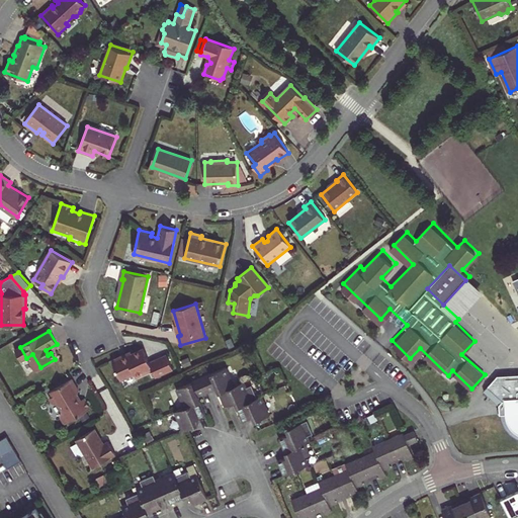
[(111,360),(120,380),(134,374),(136,378),(152,371),(155,378),(173,370),(167,355),(150,362),(143,348),(132,353),(131,352),(111,360)]
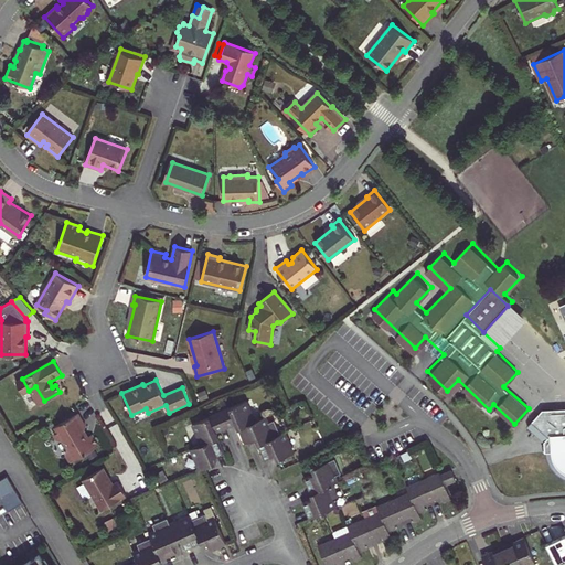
[(31,392),(23,395),(28,406),(35,403),(31,392)]
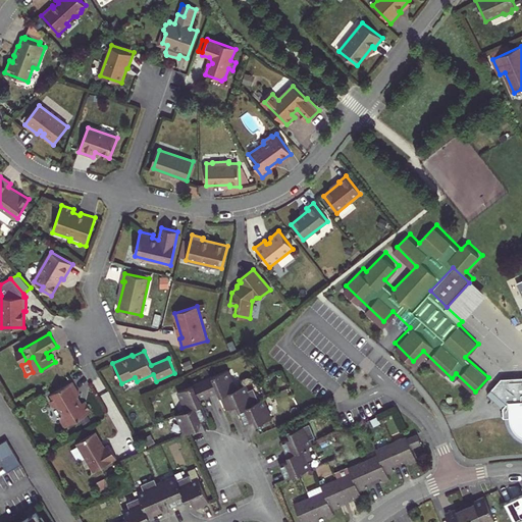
[(237,388),(228,370),(203,381),(209,395),(218,390),(220,396),(237,388)]
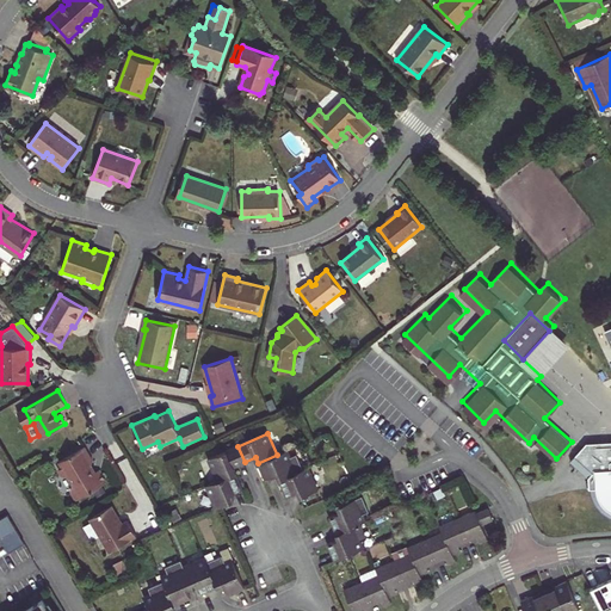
[(610,439),(586,442),(571,460),(587,475),(591,483),(598,483),(599,489),(602,497),(605,503),(610,506),(610,439)]
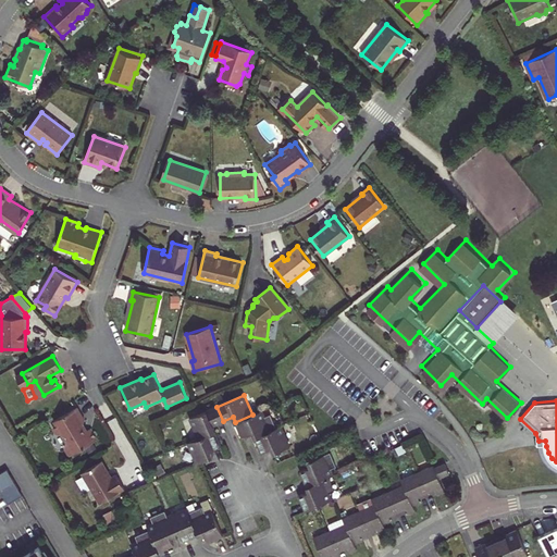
[(217,407),(189,418),(198,438),(215,431),(213,426),(223,421),(217,407)]
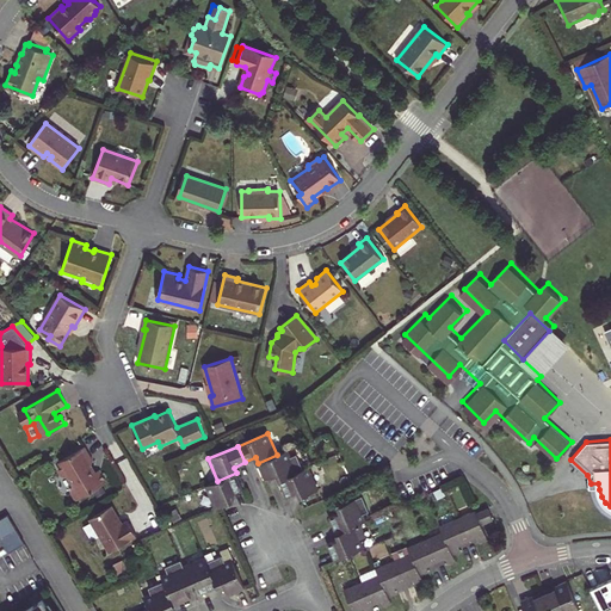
[(85,448),(59,462),(62,468),(59,469),(63,477),(69,479),(74,486),(72,492),(76,500),(106,483),(99,470),(94,473),(91,467),(93,462),(85,448)]
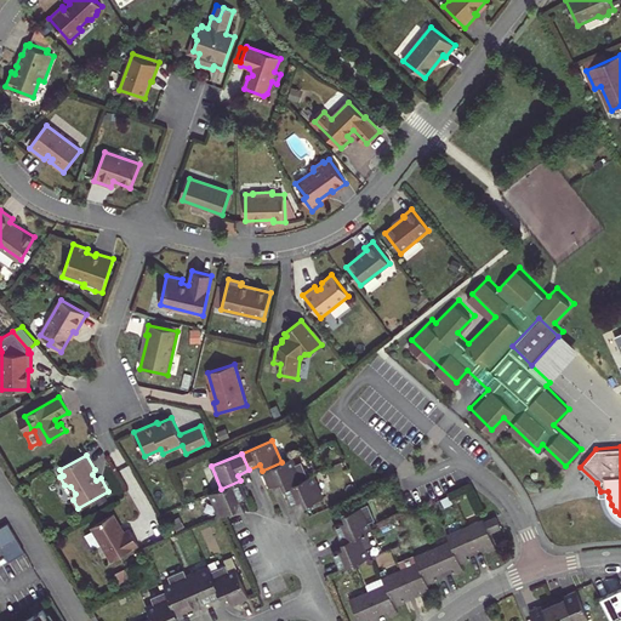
[(281,462),(262,471),(269,488),(281,482),(284,488),(308,477),(302,461),(295,465),(292,457),(281,462)]
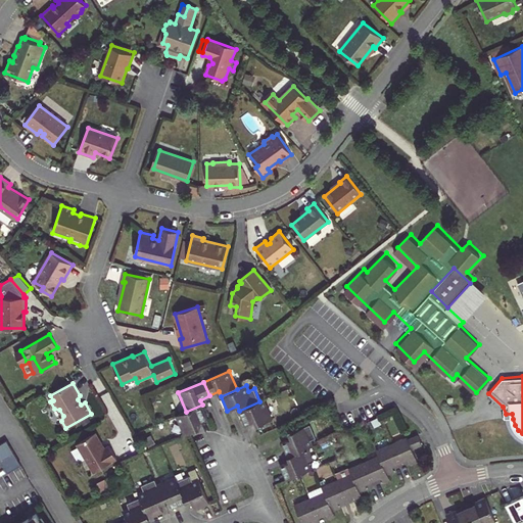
[(257,425),(273,419),(264,399),(259,401),(239,411),(245,425),(254,421),(257,425)]
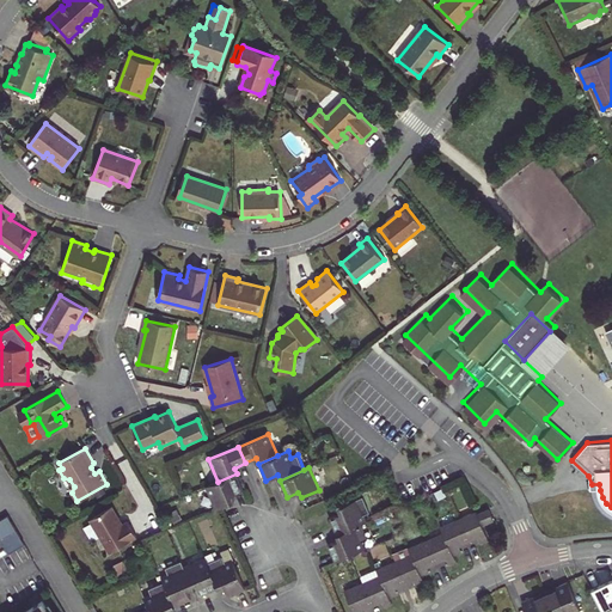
[(218,482),(207,487),(216,508),(234,501),(233,495),(244,490),(237,473),(218,482)]
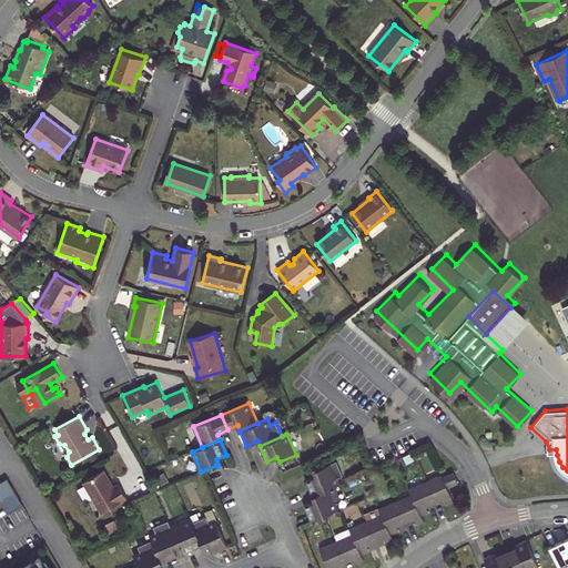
[(313,496),(335,486),(340,484),(337,477),(343,475),(337,460),(314,470),(316,476),(306,480),(313,496)]
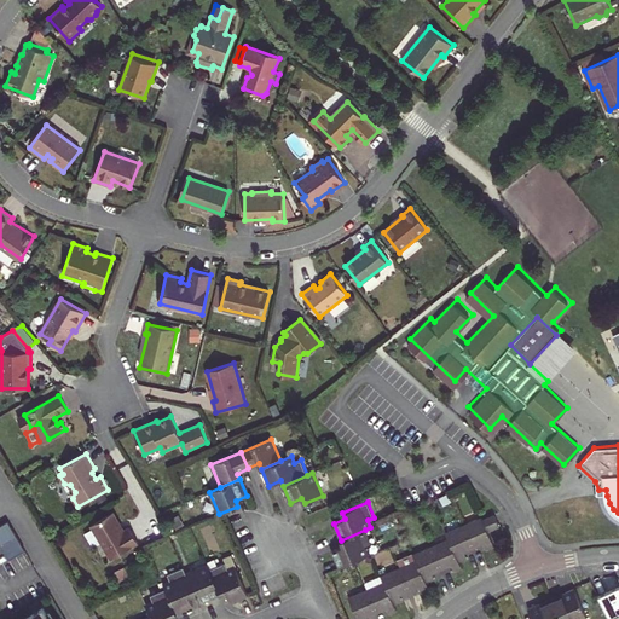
[(125,530),(114,512),(92,525),(111,559),(139,543),(129,527),(125,530)]
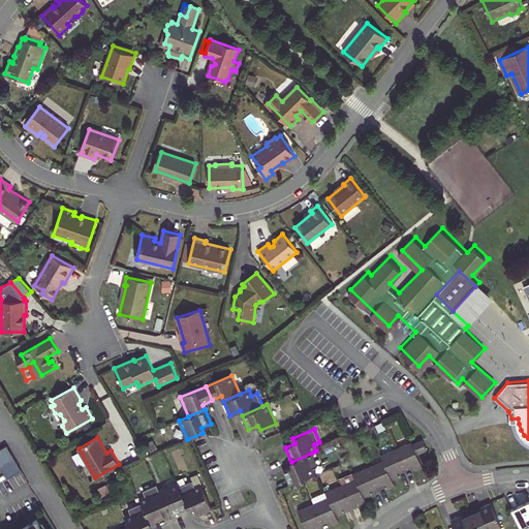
[(423,440),(412,444),(416,454),(427,448),(423,440)]
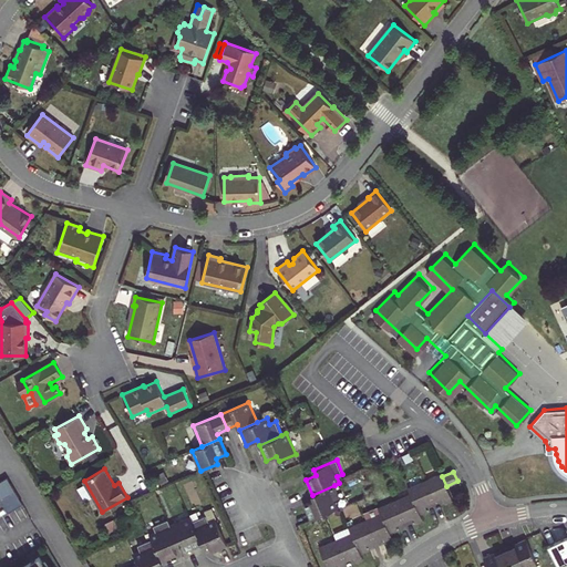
[(441,474),(425,481),(434,503),(443,498),(445,504),(453,501),(446,486),(442,476),(441,474)]
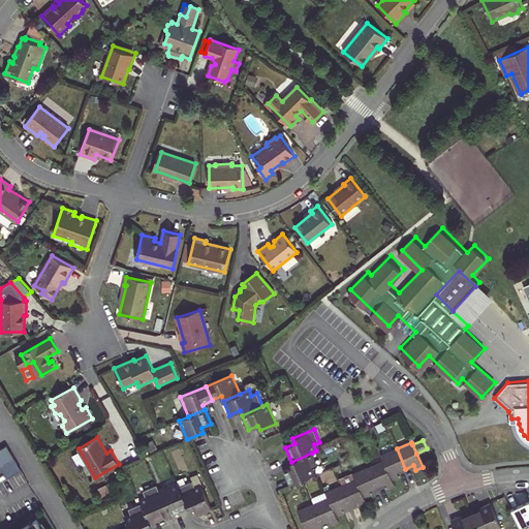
[(6,445),(0,448),(0,465),(7,478),(22,470),(6,445)]
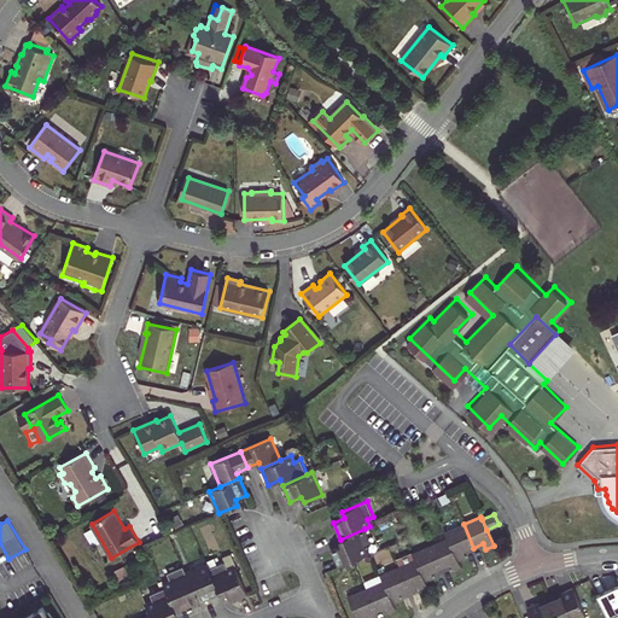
[(473,548),(464,524),(445,532),(445,534),(459,561),(466,558),(464,552),(473,548)]
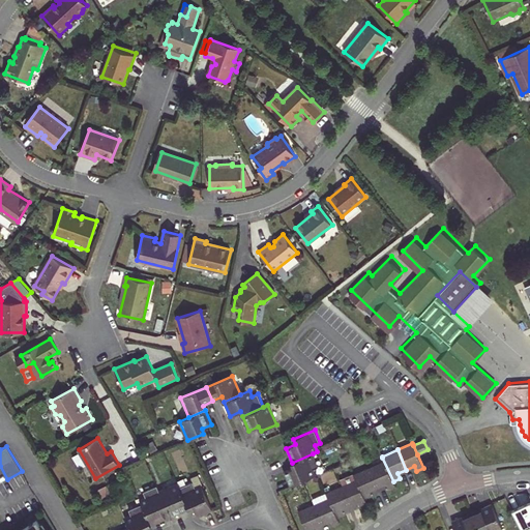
[(72,457),(79,468),(86,465),(80,452),(72,457)]
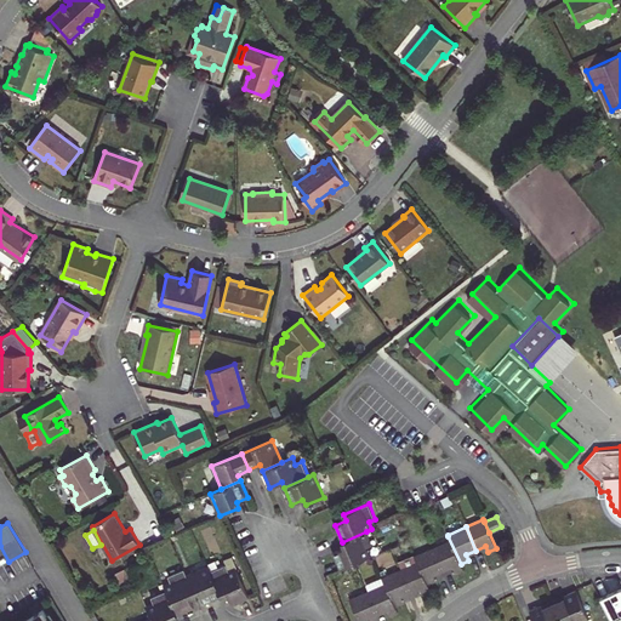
[(366,550),(374,547),(366,531),(342,542),(345,548),(332,553),(340,570),(370,557),(366,550)]
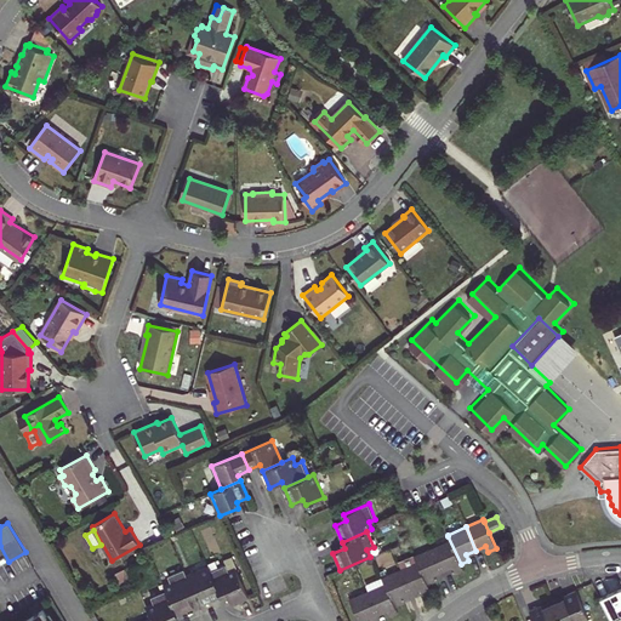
[(438,546),(433,548),(443,571),(453,568),(456,574),(463,570),(461,564),(448,536),(436,541),(438,546)]
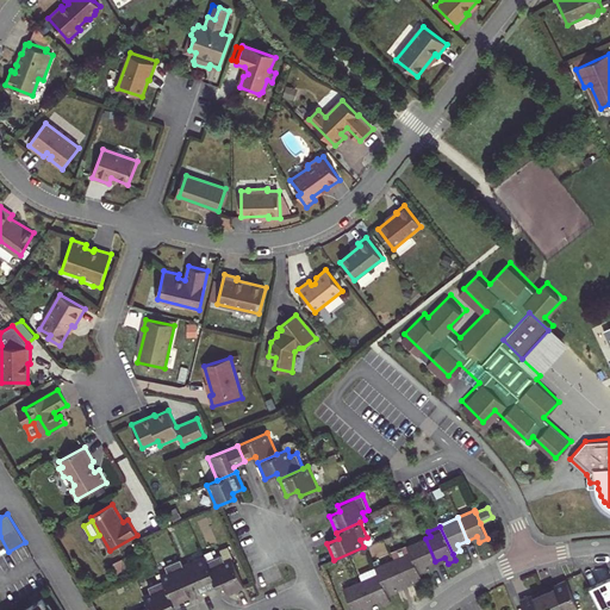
[(425,539),(408,547),(410,553),(421,576),(428,572),(425,566),(435,561),(425,539)]
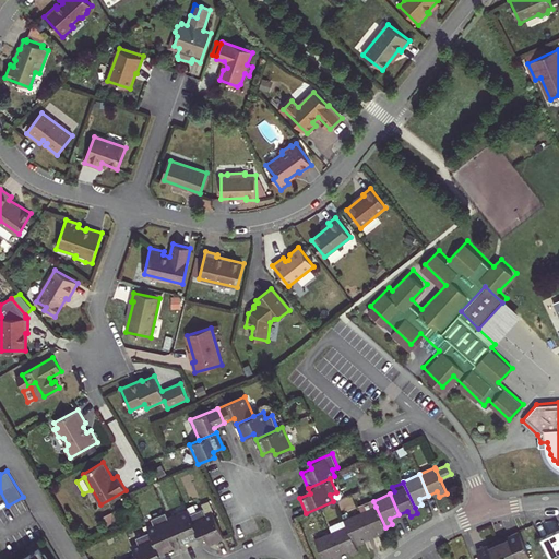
[(360,513),(369,534),(379,531),(381,536),(388,533),(385,527),(376,507),(360,513)]
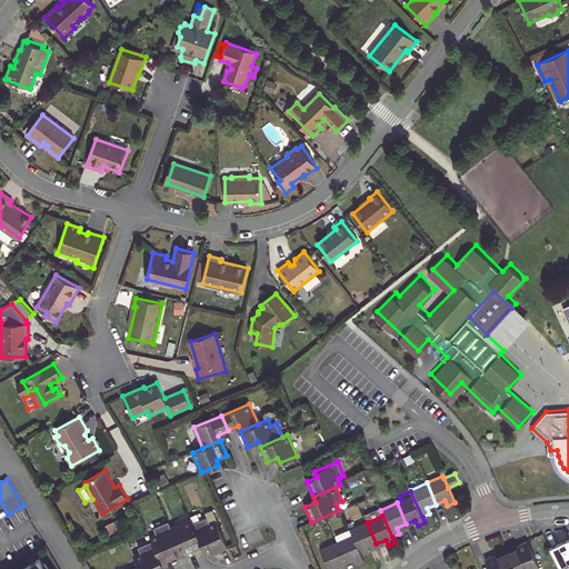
[(210,523),(208,518),(193,523),(203,546),(209,543),(213,555),(228,548),(217,520),(210,523)]
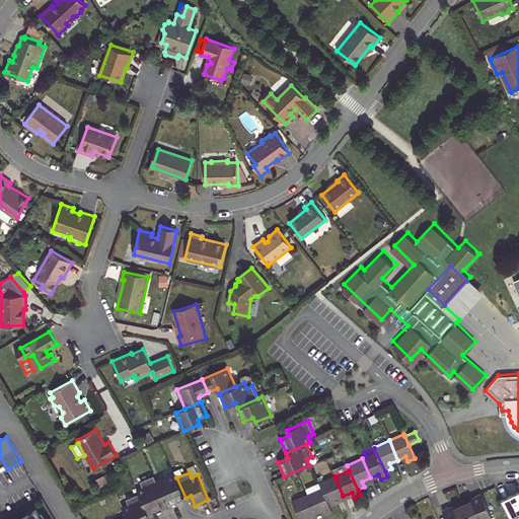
[(167,495),(171,504),(186,498),(176,477),(174,473),(156,482),(162,497),(167,495)]
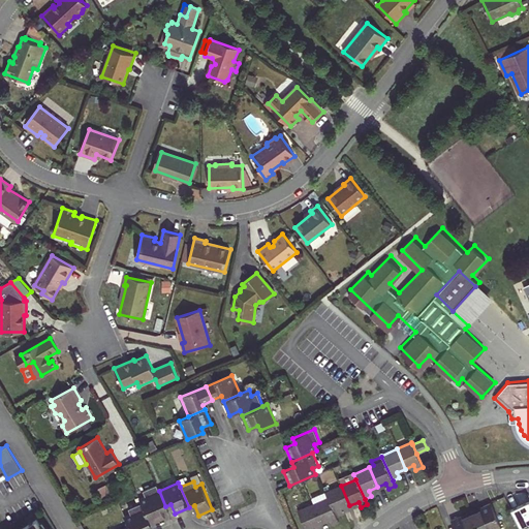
[(165,518),(161,508),(165,506),(159,491),(157,486),(144,491),(146,496),(141,498),(143,503),(151,524),(165,518)]
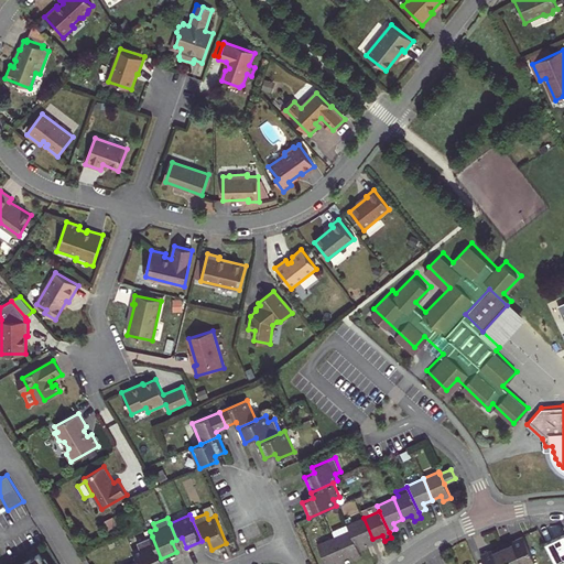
[(364,518),(347,524),(350,530),(359,552),(366,549),(364,543),(372,539),(364,518)]
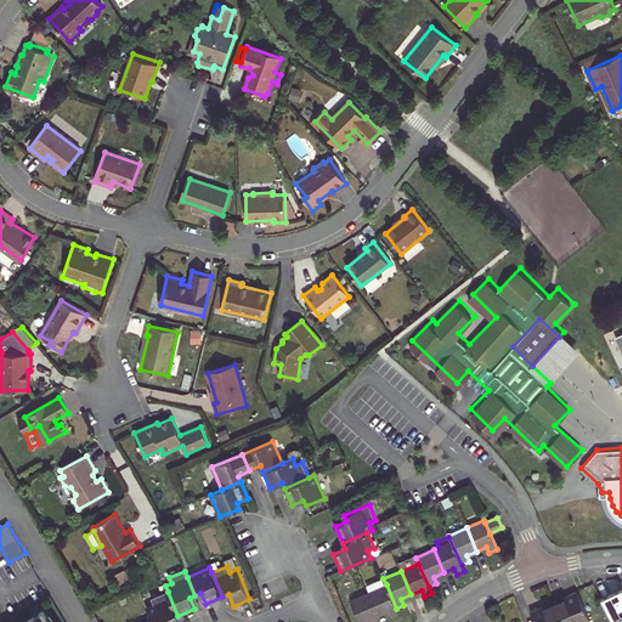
[(368,592),(379,616),(389,611),(391,617),(400,615),(396,609),(386,584),(383,578),(367,586),(371,592),(368,592)]
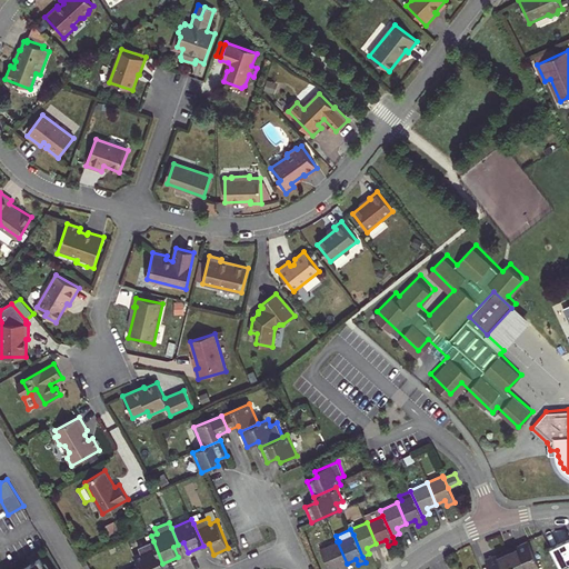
[(568,568),(568,536),(549,547),(560,568),(568,568)]
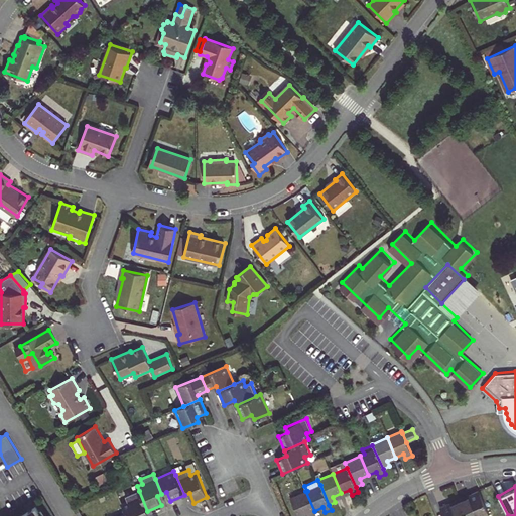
[(486,515),(490,515),(479,490),(471,494),(472,496),(460,501),(466,515),(486,515)]
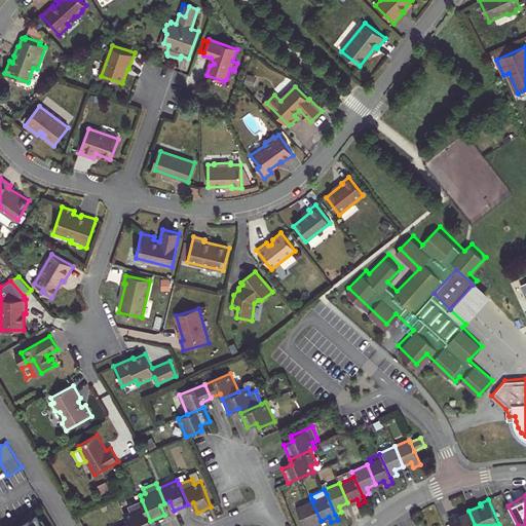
[(129,523),(129,525),(146,525),(146,523),(150,521),(142,500),(128,505),(130,511),(124,514),(129,523)]
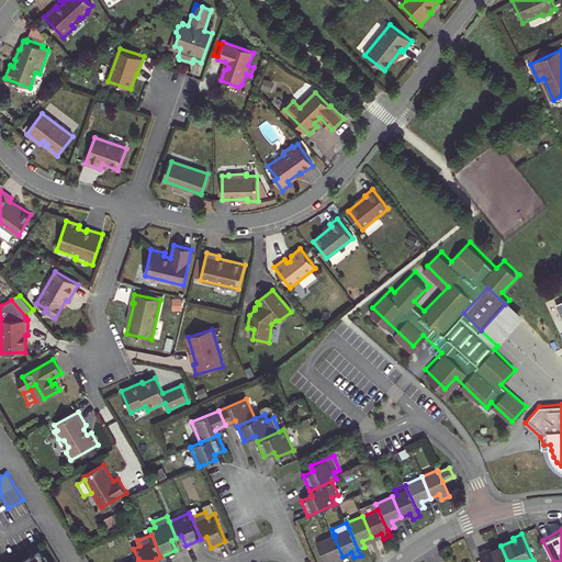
[(333,535),(316,542),(325,561),(334,561),(343,557),(333,535)]
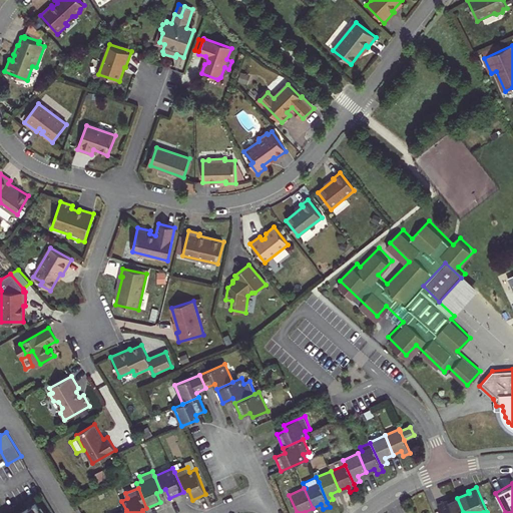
[(445,501),(437,504),(441,512),(463,512),(457,498),(445,503),(445,501)]
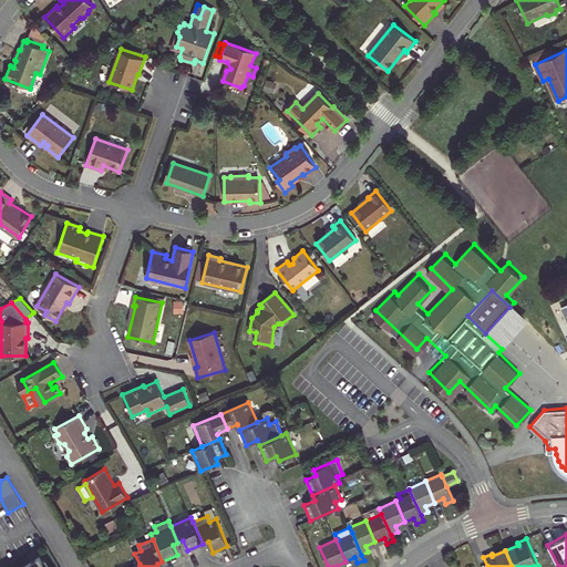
[(48,566),(40,555),(20,566),(48,566)]
